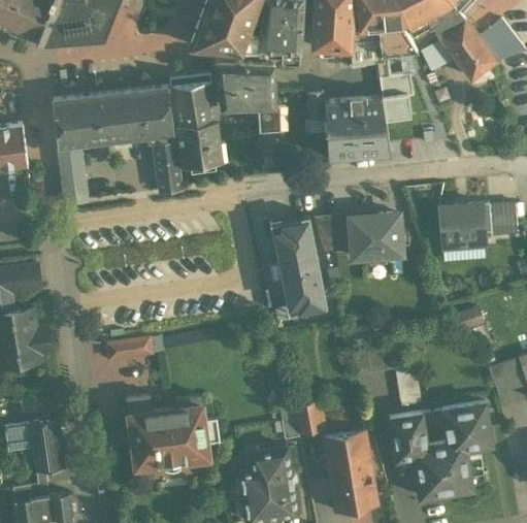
[(50,0),(0,0),(0,25),(37,42),(50,10),(50,0)]
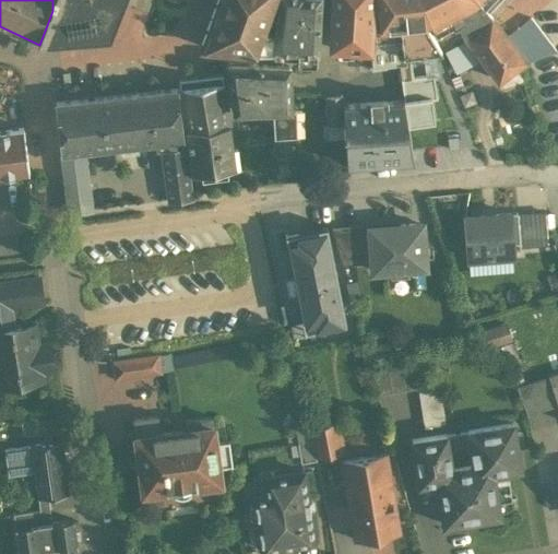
[(52,0),(52,11),(39,45),(109,38),(125,0),(52,0)]
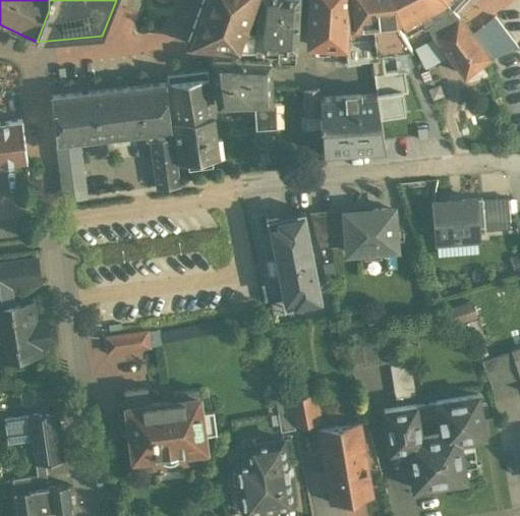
[(207,0),(190,48),(238,53),(248,25),(257,0),(207,0)]
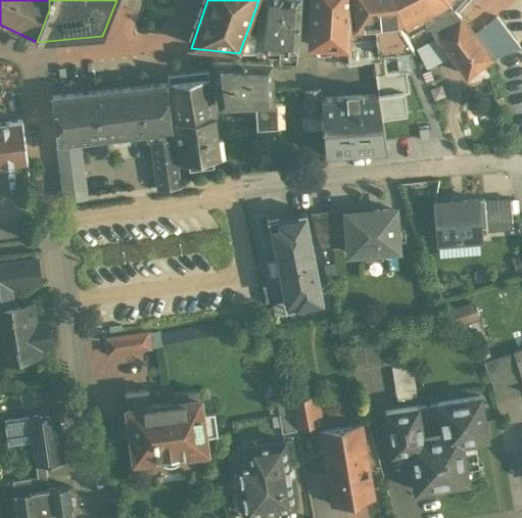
[(263,0),(258,49),(280,50),(280,60),(282,62),(294,62),(297,61),(299,0),(263,0)]
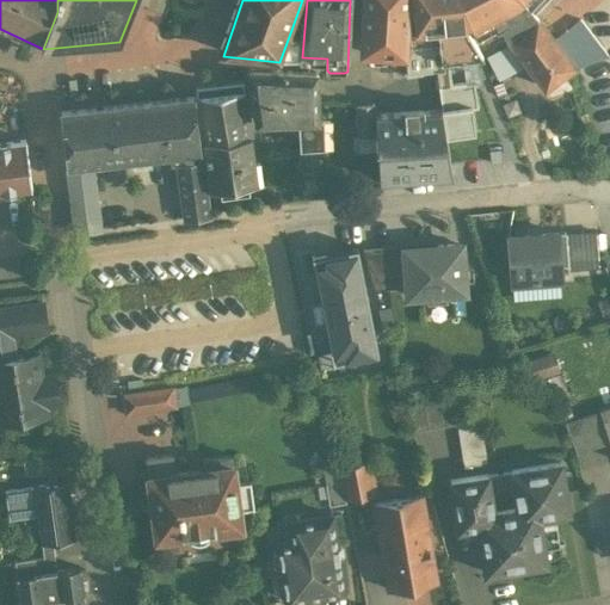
[(410,0),(364,0),(362,57),(393,60),(392,72),(407,73),(407,60),(411,11),(410,0)]
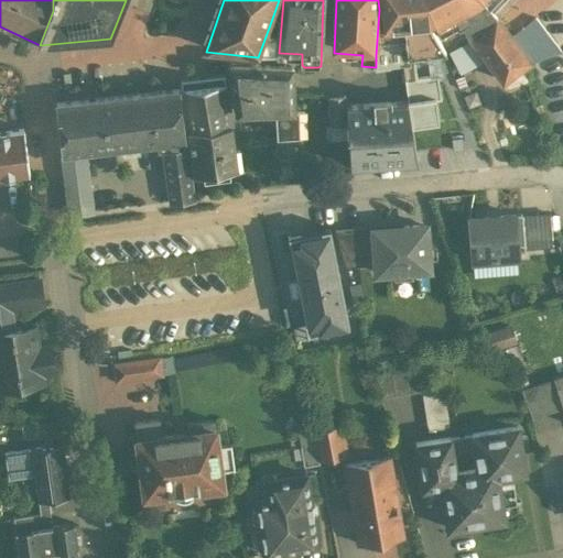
[(378,0),(379,10),(383,12),(387,51),(408,48),(409,59),(444,56),(431,32),(437,29),(439,28),(426,0),(378,0)]
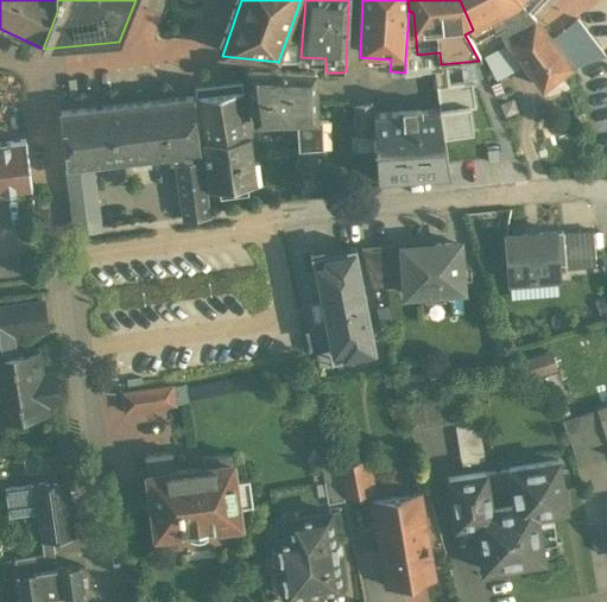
[(529,13),(518,0),(460,0),(473,30),(472,31),(475,37),(492,27),(489,21),(510,12),(516,21),(529,13)]
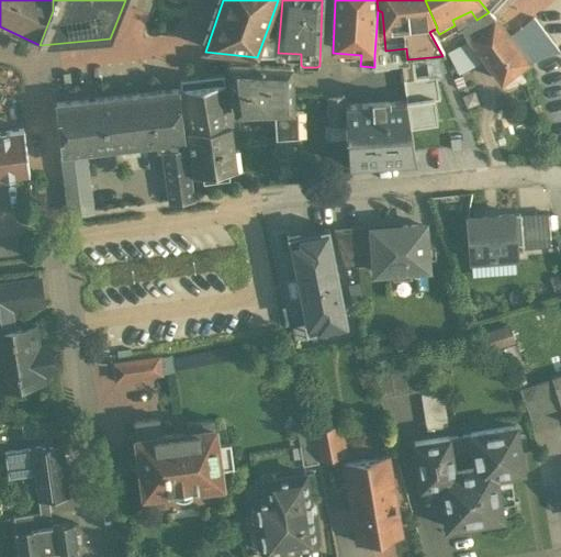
[(479,0),(489,12),(491,15),(492,14),(483,2),(485,0),(479,0)]
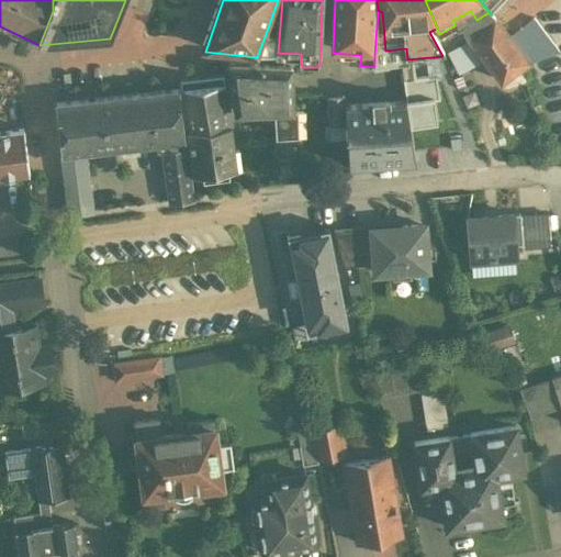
[(477,20),(468,26),(486,52),(506,35),(491,15),(489,12),(477,20)]
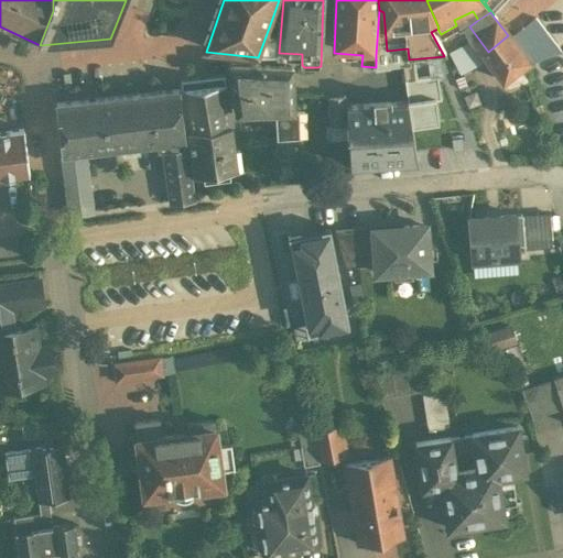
[(562,56),(537,23),(512,41),(530,65),(532,67),(562,56)]
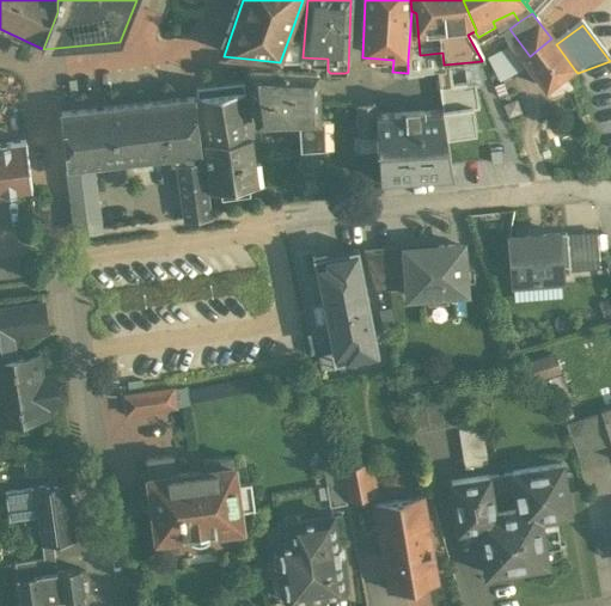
[(298,31),(292,30),(280,62),(299,61),(301,42),(295,40),(298,31)]
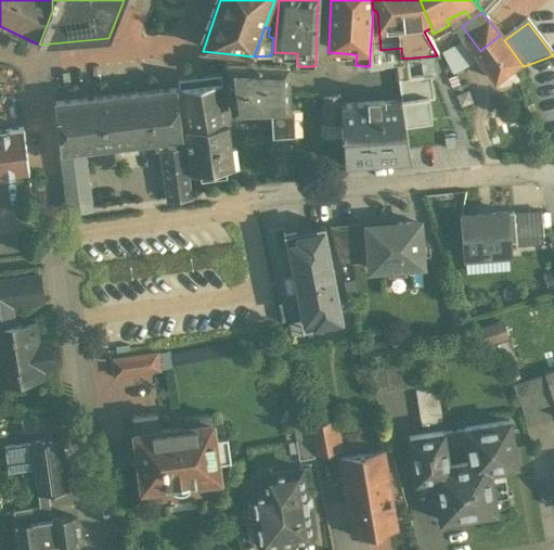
[(480,51),(474,56),(495,85),(522,64),(504,40),(500,35),(480,51)]
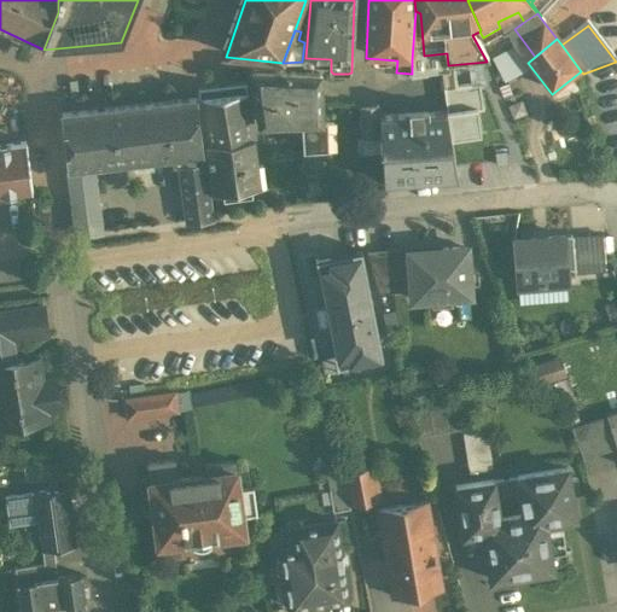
[(429,58),(412,60),(412,74),(412,77),(412,81),(431,77),(429,58)]
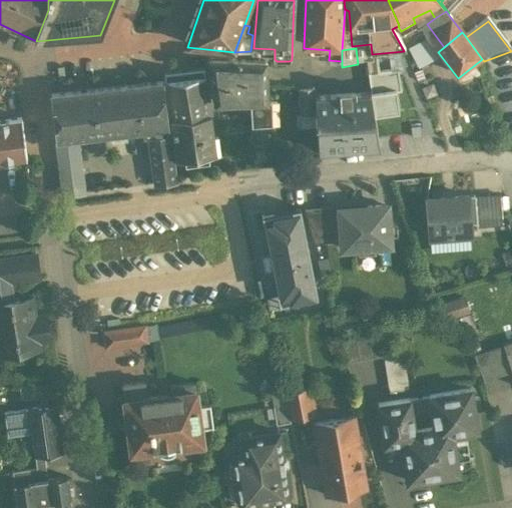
[(408,61),(399,65),(405,81),(415,77),(408,61)]
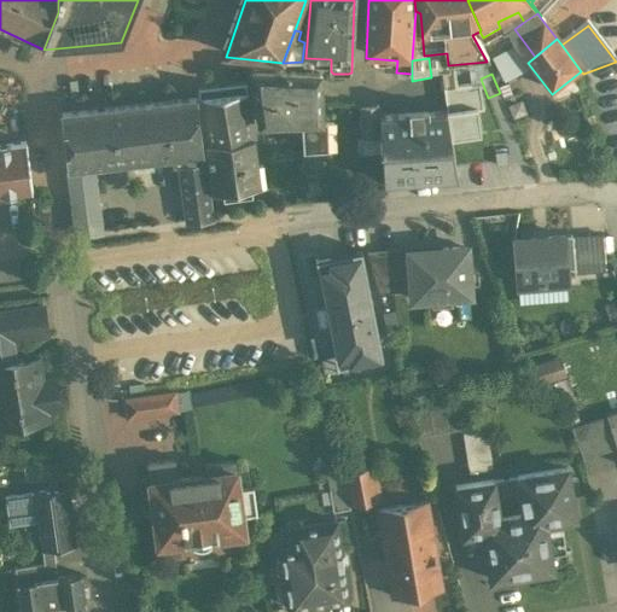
[(320,79),(254,75),(261,128),(321,126),(320,79)]
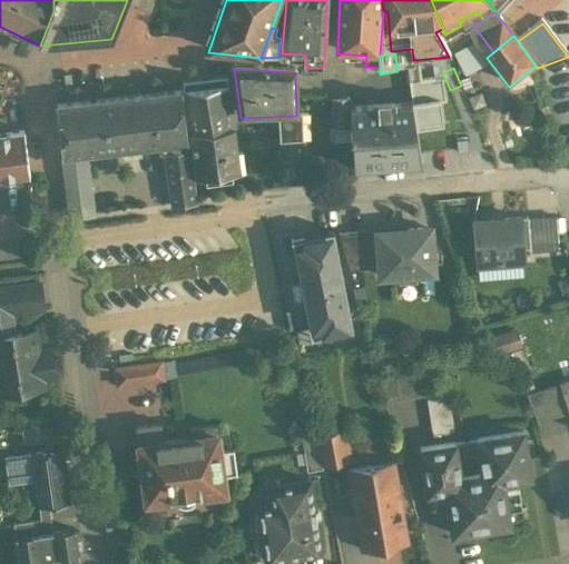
[(229,89),(185,95),(196,180),(242,175),(233,118),(229,89)]
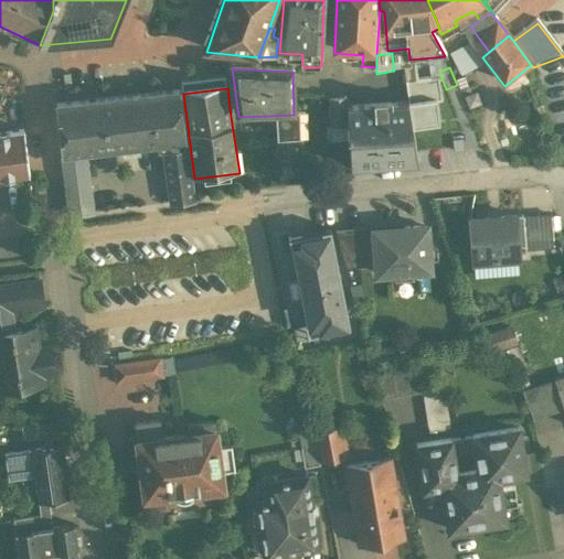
[(180,94),(57,108),(63,160),(85,158),(165,148),(187,146),(180,94)]
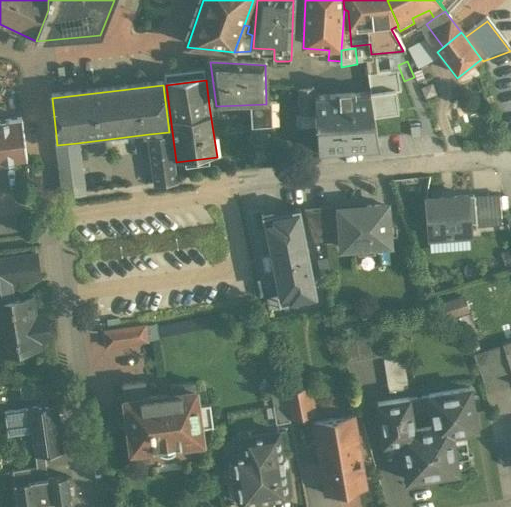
[(313,97),(318,151),(373,146),(368,92),(348,94),(348,88),(336,89),(336,95),(313,97)]
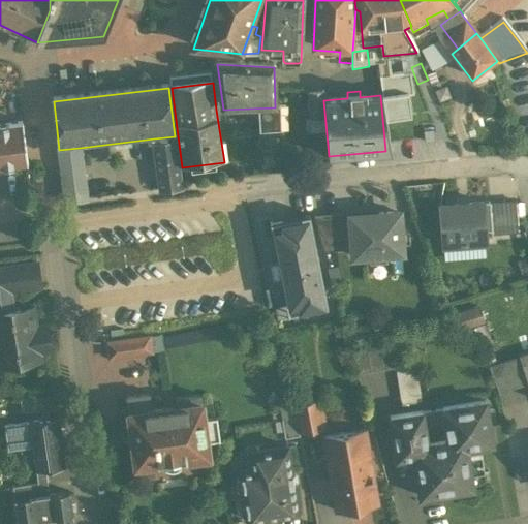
[(277,118),(259,119),(260,133),(278,131),(277,118)]
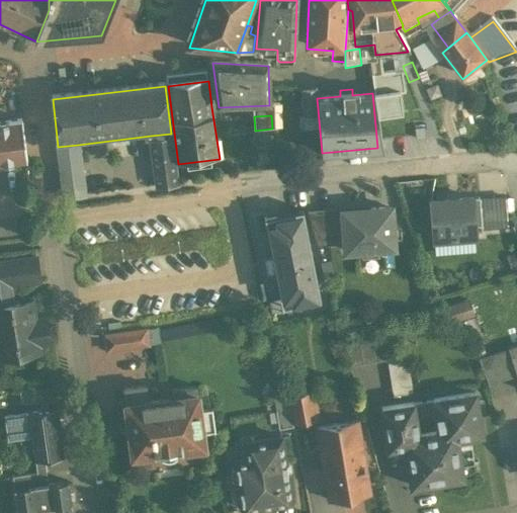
[(0,166),(27,163),(22,122),(0,125),(0,166)]
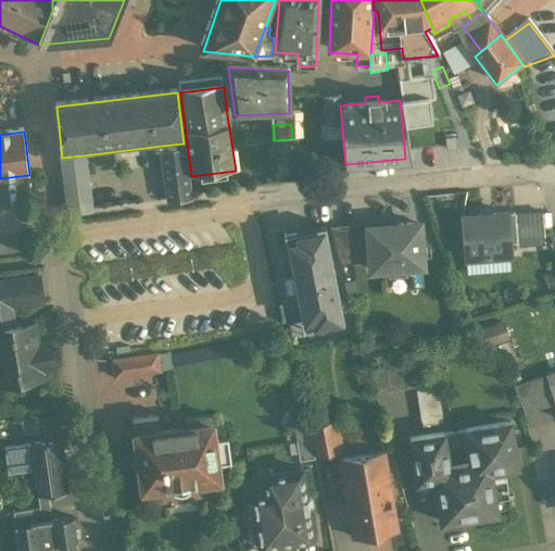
[(292,138),(274,140),(275,155),(293,154),(292,138)]
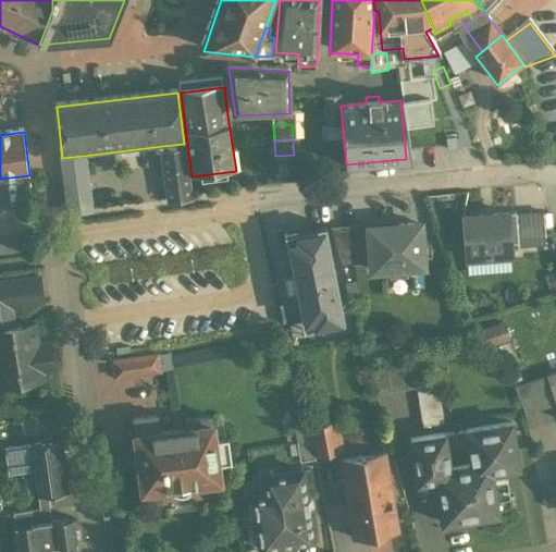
[(184,144),(162,146),(170,204),(192,201),(184,144)]
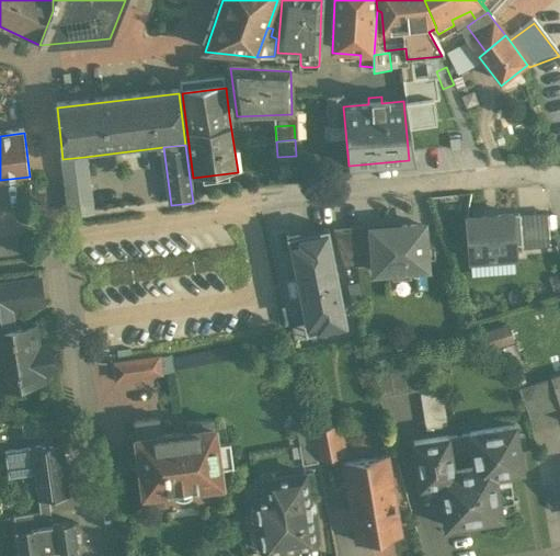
[(84,157),(63,159),(70,217),(92,215),(84,157)]
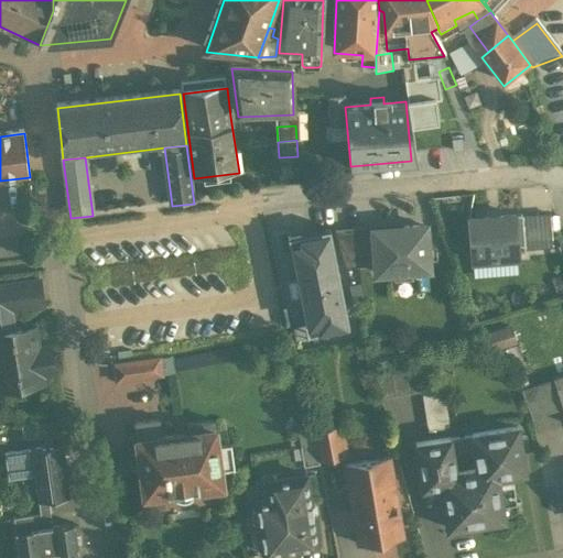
[(468,218),(472,267),(520,264),(517,215),(468,218)]
